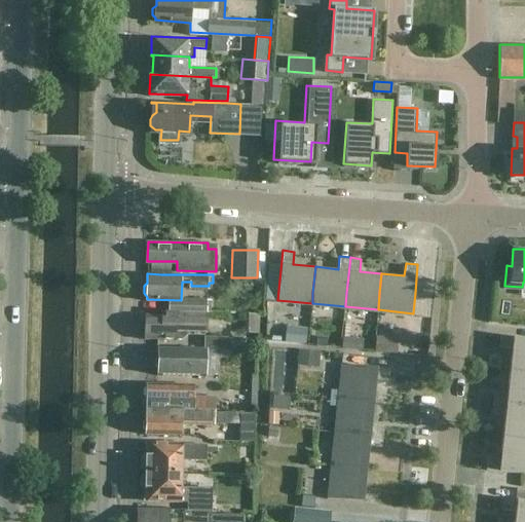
[(207,298),(182,297),(182,309),(207,309),(207,298)]
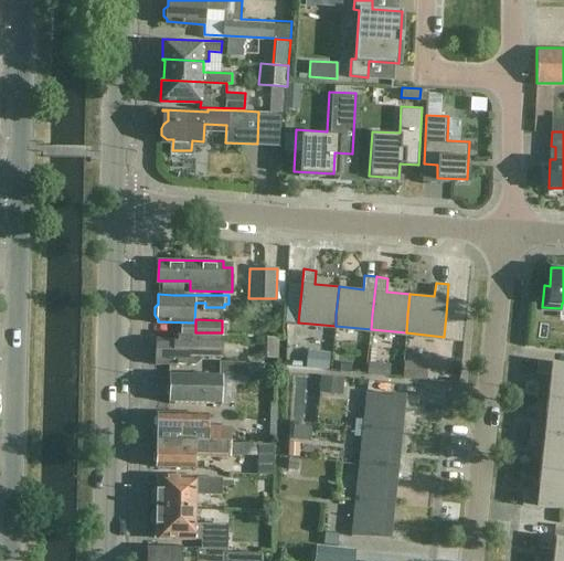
[(224,335),(194,334),(176,334),(174,337),(157,337),(156,362),(197,363),(204,360),(204,356),(223,356),(224,335)]
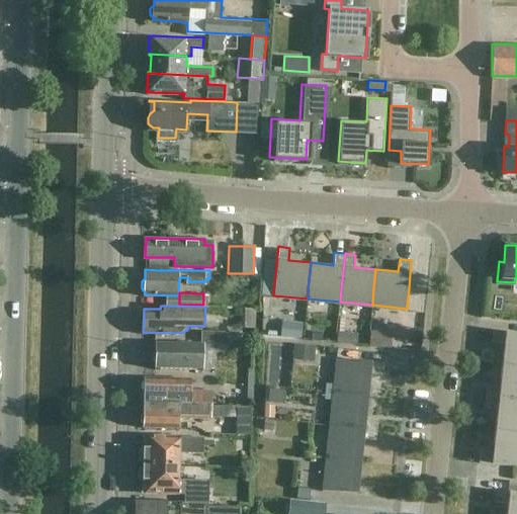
[(371,328),(369,343),(392,345),(393,330),(371,328)]
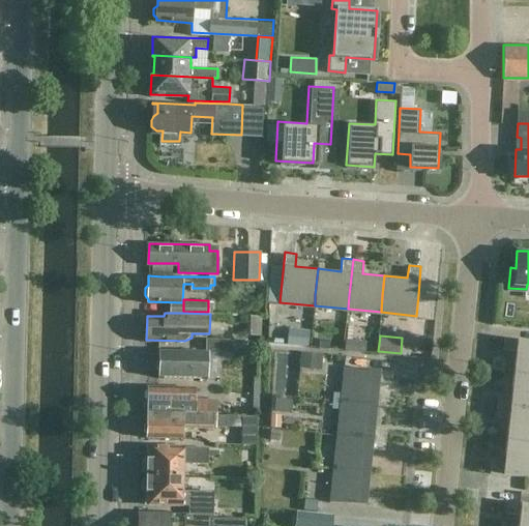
[(346,337),(345,349),(365,351),(366,339),(346,337)]
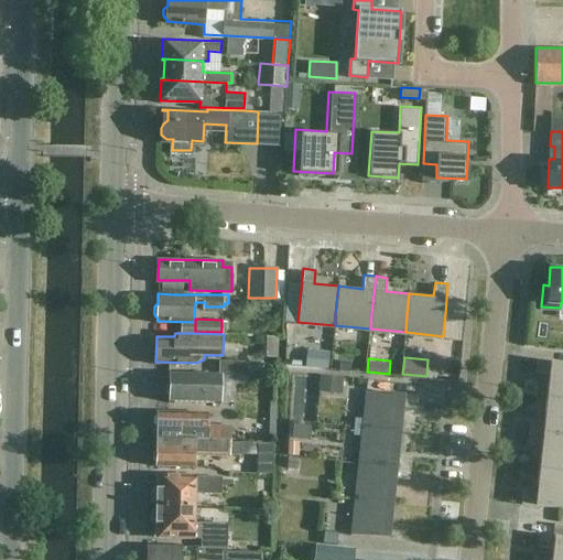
[(548,396),(562,397),(562,361),(538,358),(537,370),(550,372),(548,396)]
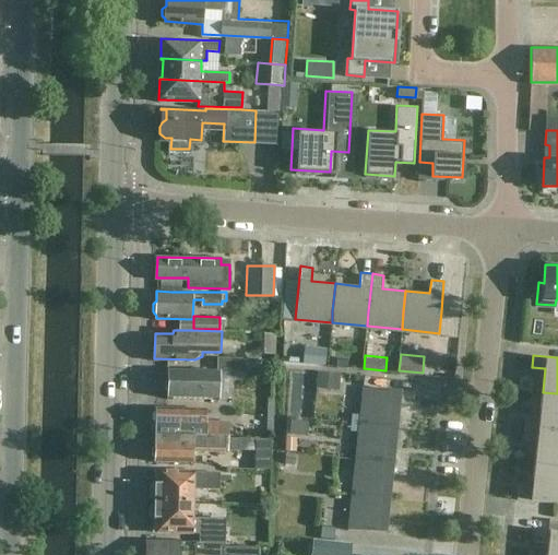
[(257,356),(217,356),(217,369),(257,369),(257,356)]
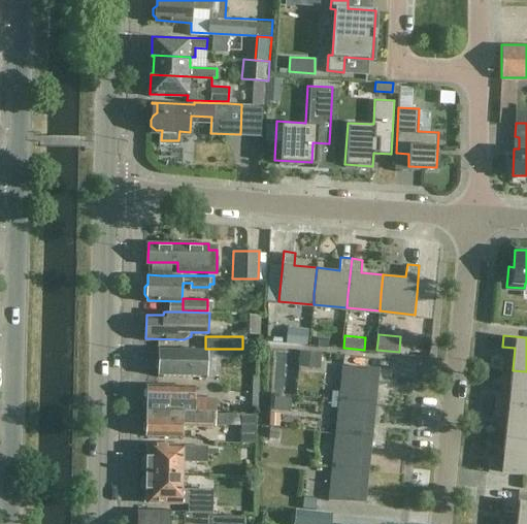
[(206,351),(179,350),(159,349),(158,374),(205,375),(206,351)]
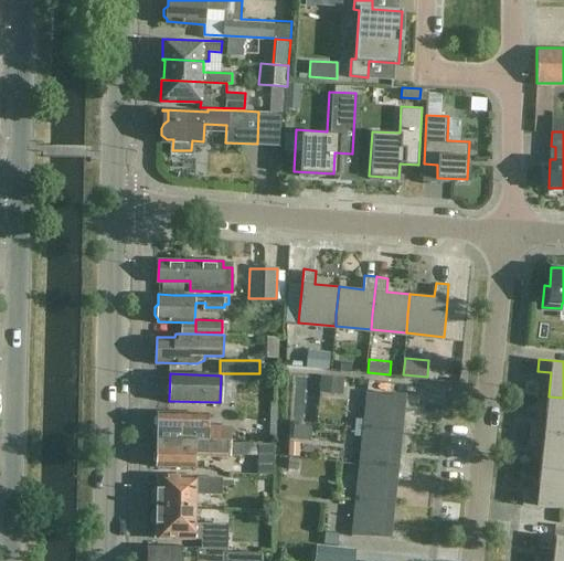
[(363,425),(403,430),(405,405),(418,408),(419,394),(368,389),(363,425)]
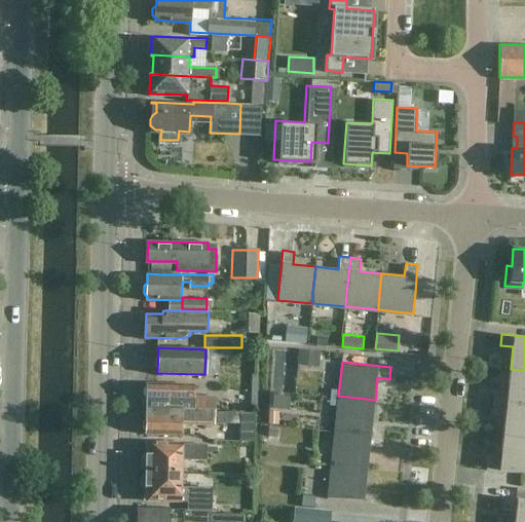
[(524,370),(511,369),(508,392),(495,390),(494,401),(524,404),(524,370)]
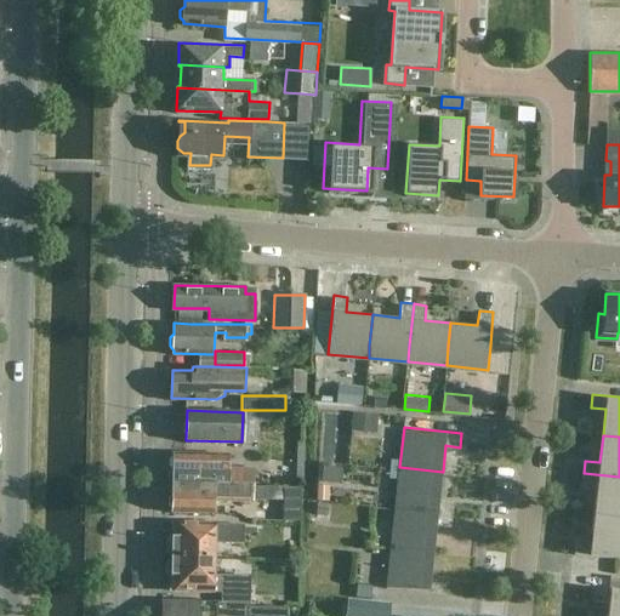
[(175,468),(175,480),(254,484),(255,468),(231,467),(231,454),(175,452),(175,455),(171,458),(170,466),(175,468)]
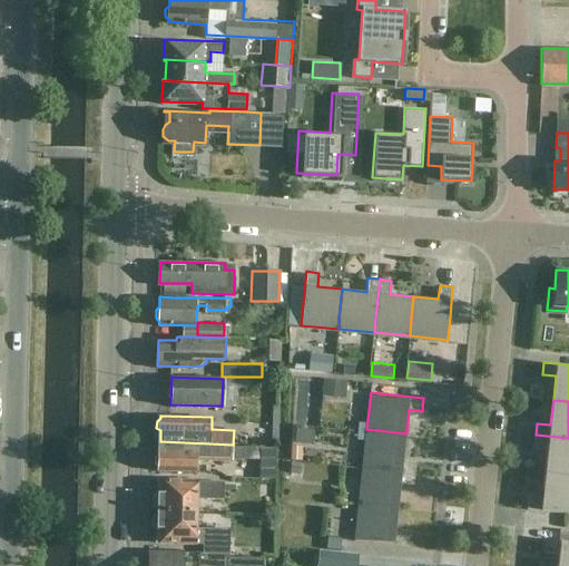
[(404,458),(406,433),(366,429),(363,466),(417,470),(418,459),(404,458)]
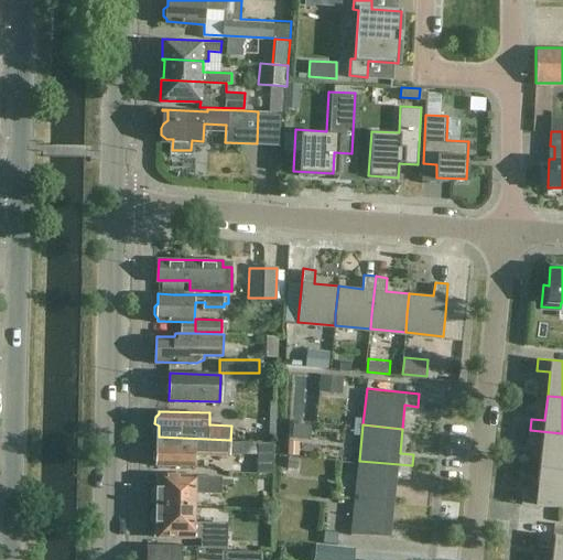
[(562,433),(530,430),(529,441),(542,442),(540,467),(562,469),(562,433)]
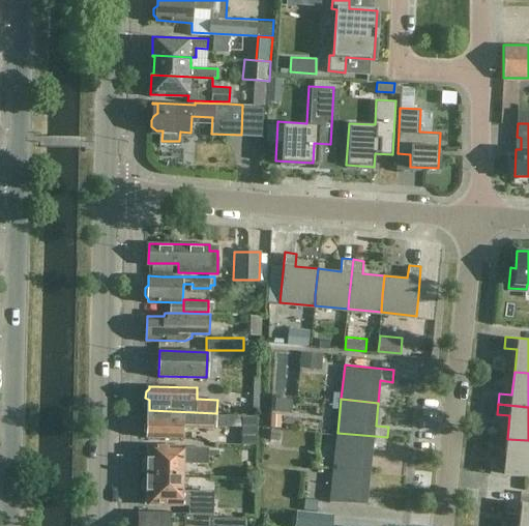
[(216,413),(149,410),(148,421),(145,425),(145,431),(148,433),(148,436),(183,437),(183,425),(216,426),(216,425),(227,425),(227,414),(216,414),(216,413)]
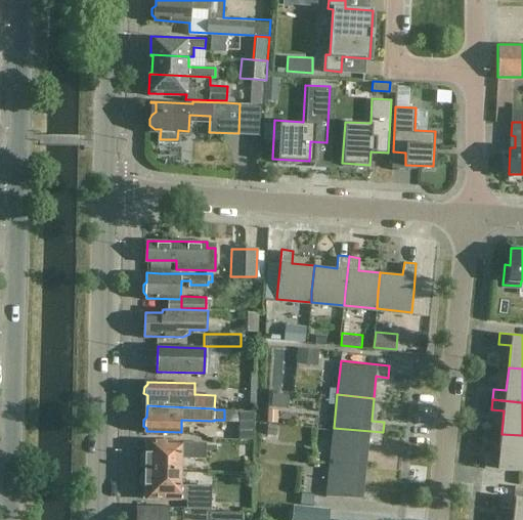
[(382,443),(383,432),(334,428),(331,461),(366,465),(369,441),(382,443)]
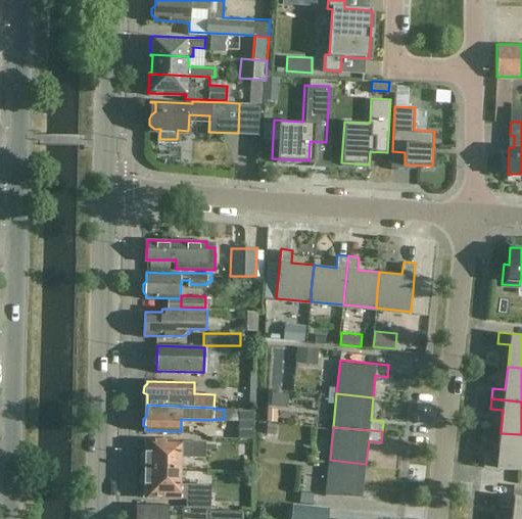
[(521,434),(501,433),(499,455),(485,454),(484,465),(521,469),(521,434)]
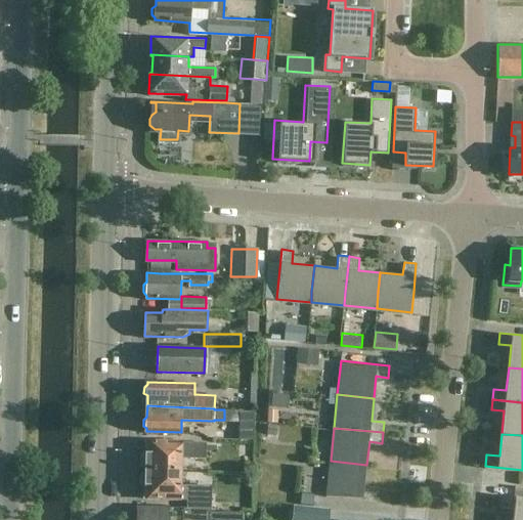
[(146,465),(146,469),(181,470),(181,453),(201,455),(202,441),(173,440),(149,440),(149,449),(146,449),(146,452),(142,455),(142,463),(146,465)]
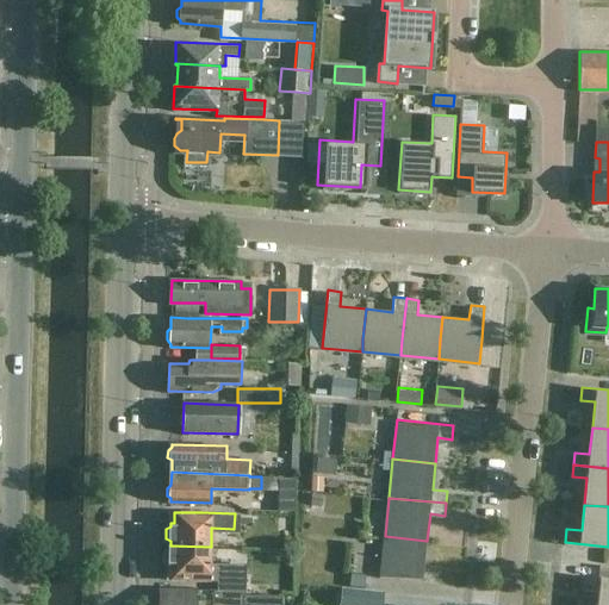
[(427,541),(385,536),(380,575),(437,581),(439,568),(424,567),(427,541)]
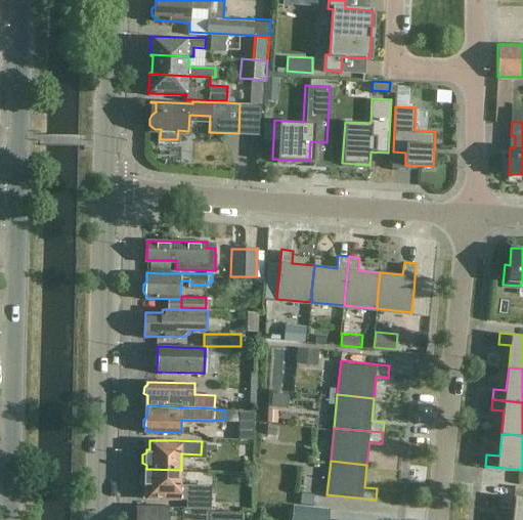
[(181,470),(146,469),(146,471),(142,474),(142,481),(146,484),(145,487),(148,487),(148,497),(170,497),(187,499),(187,506),(210,507),(210,495),(201,494),(201,485),(181,484),(181,470)]
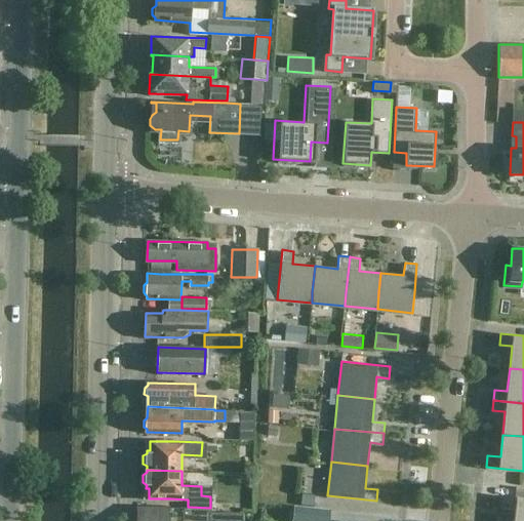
[(319,506),(321,494),(295,491),(294,503),(319,506)]
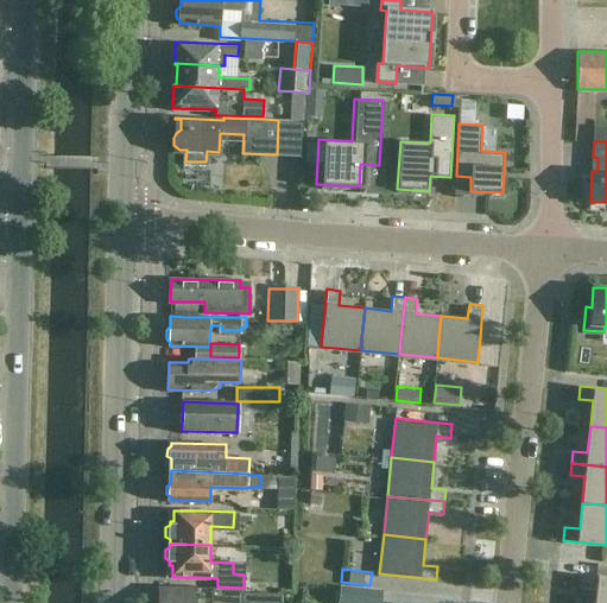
[(595,602),(606,602),(606,576),(583,573),(582,588),(598,589),(595,602)]
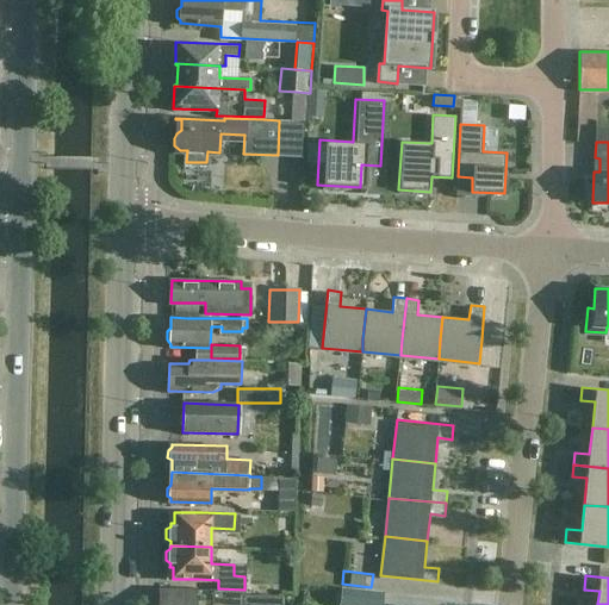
[(381,604),(384,590),(355,587),(353,603),(380,604),(381,604)]
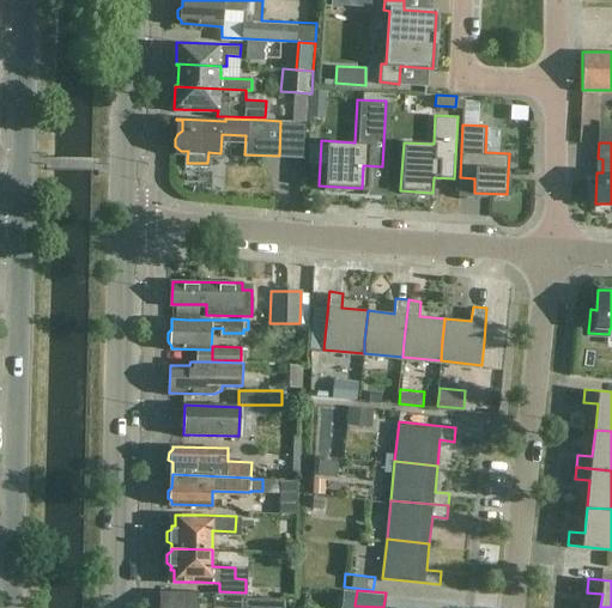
[(284,607),(285,599),(229,597),(229,594),(199,593),(162,591),(161,607),(284,607)]
